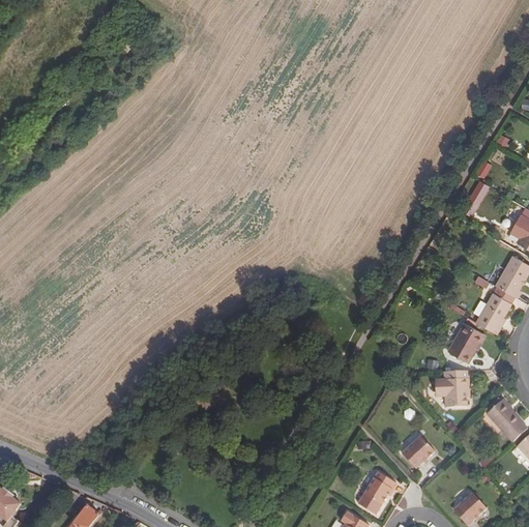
[(479,200),(487,185),(478,181),(471,195),(479,200)]
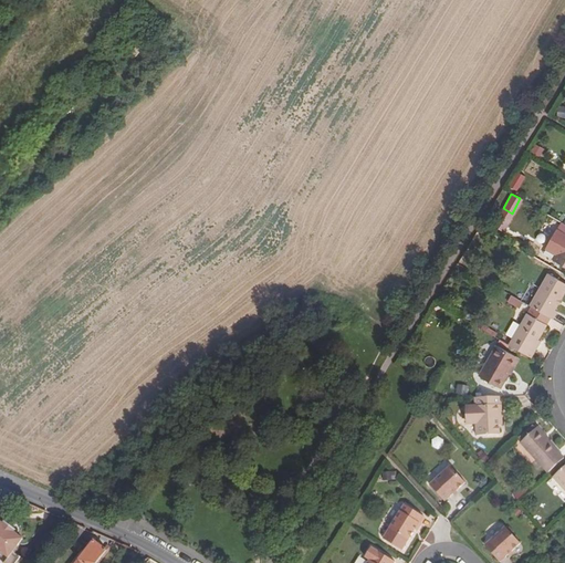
[(555,251),(564,230),(555,226),(545,247),(555,251)]
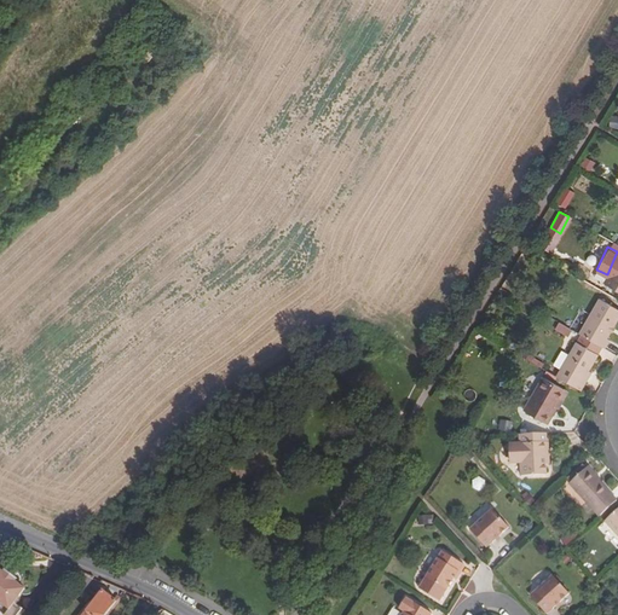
[(617,256),(605,280),(617,288),(617,256)]
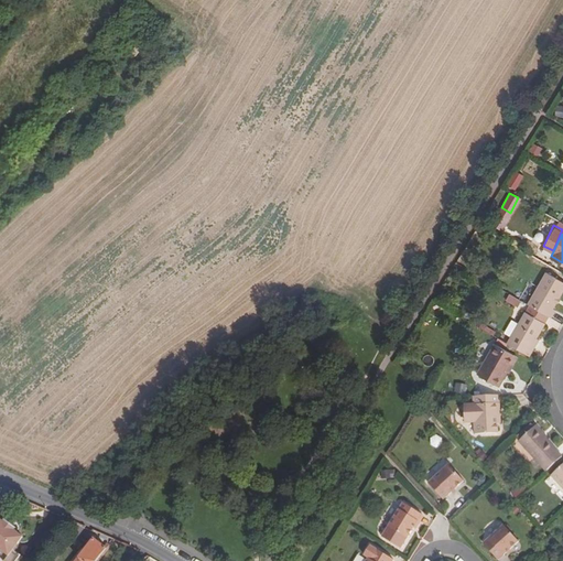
[(553,306),(562,288),(562,279),(547,270),(528,301),(551,315),(556,308),(553,306)]
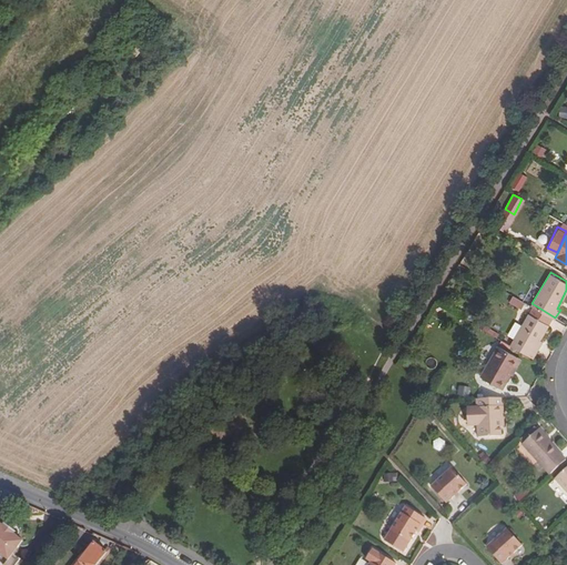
[(525,300),(513,293),(509,299),(522,305),(525,300)]
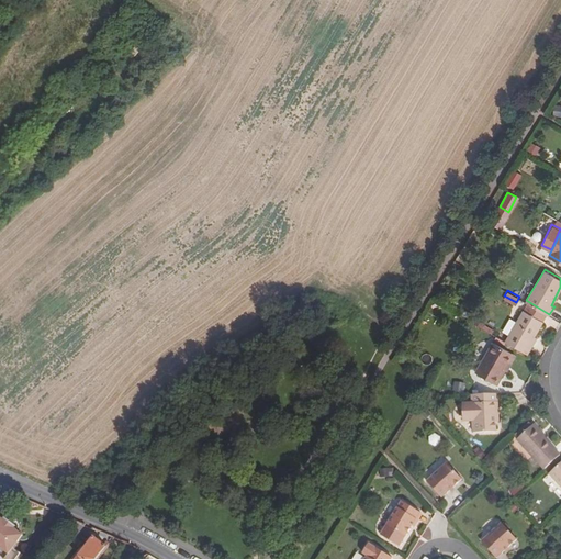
[(536,335),(545,321),(525,309),(507,341),(526,351),(536,335)]
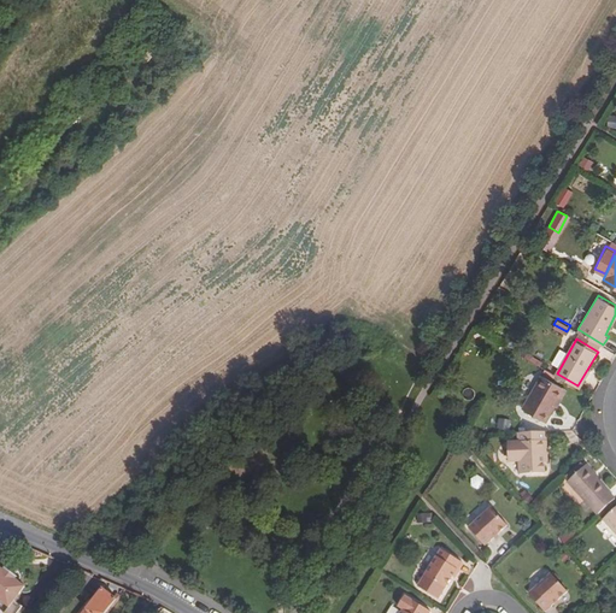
[(588,367),(578,385),(580,387),(591,370),(588,367)]
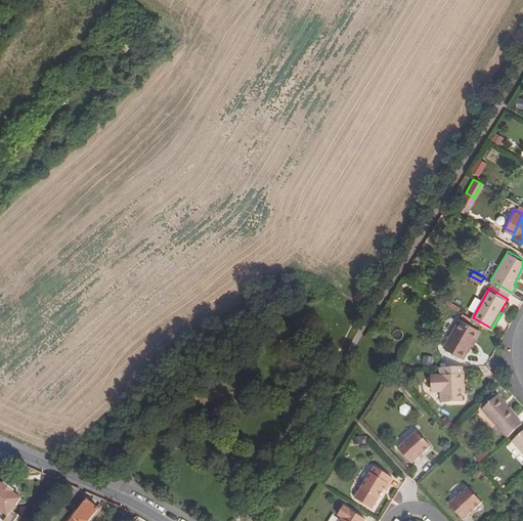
[(471,342),(479,328),(461,317),(444,345),(465,357),(473,343),(471,342)]
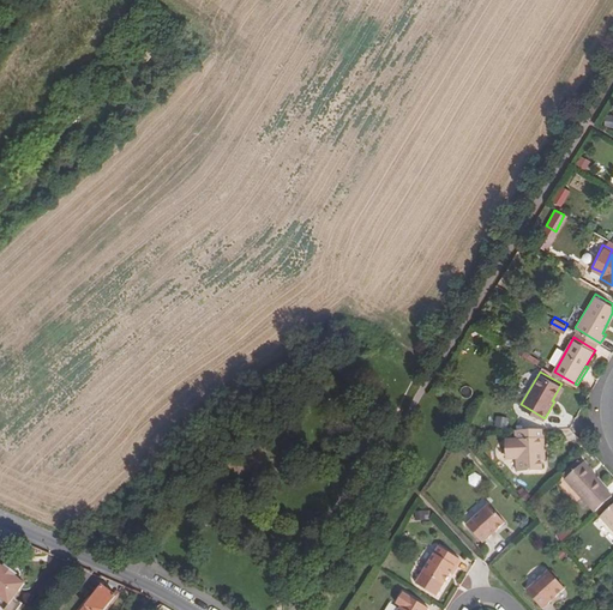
[(552,400),(554,402),(556,403),(565,385),(562,384),(552,400)]
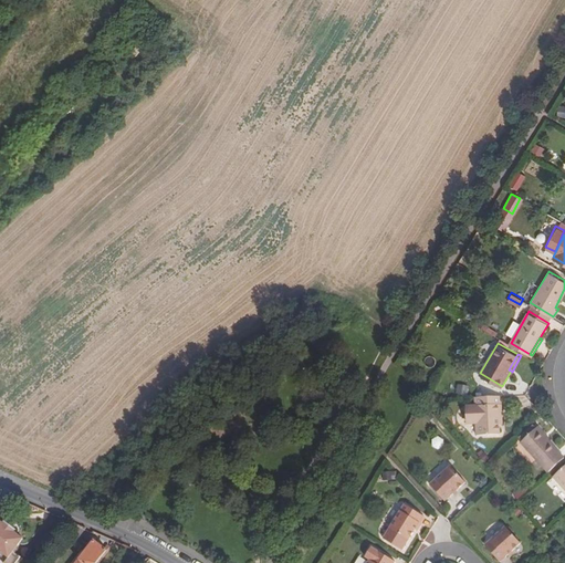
[(499,412),(502,412),(501,394),(475,395),(477,434),(500,433),(500,421),(499,412)]
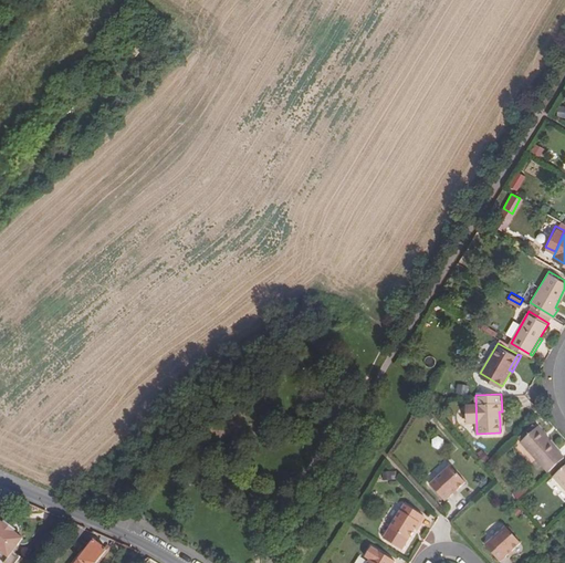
[(535,427),(546,439),(547,437),(536,426),(535,427)]
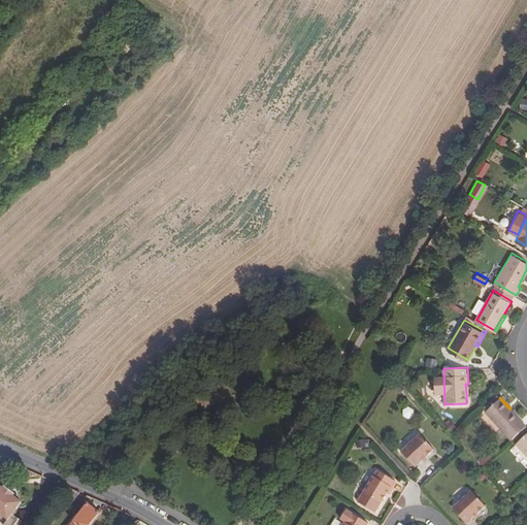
[(524,426),(509,409),(499,398),(485,412),(511,439),(524,426)]
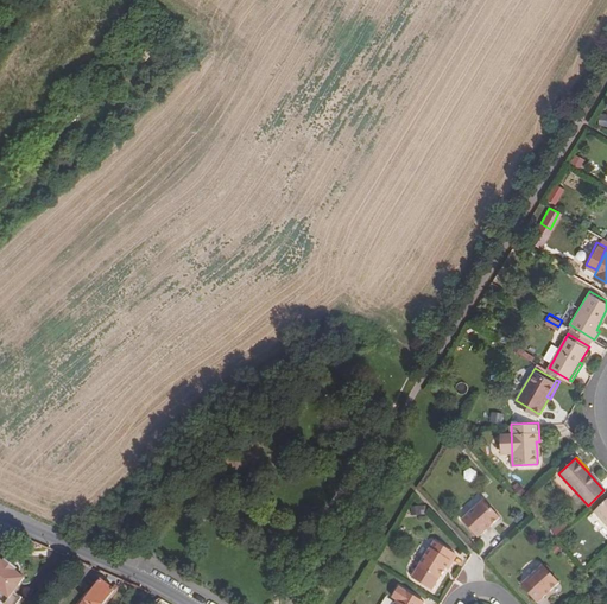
[(606,496),(593,510),(606,525),(606,496)]
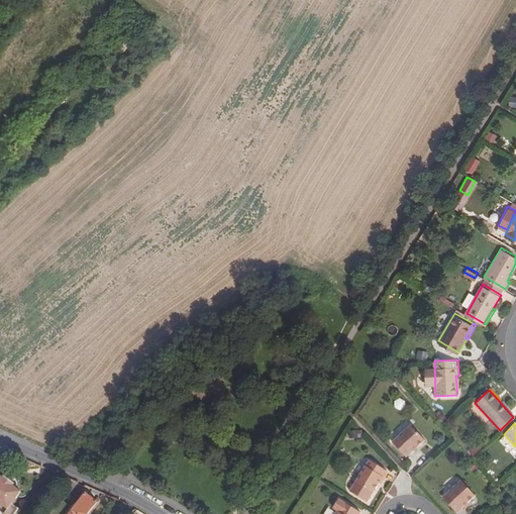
[(424,439),(410,424),(391,440),(404,455),(424,439)]
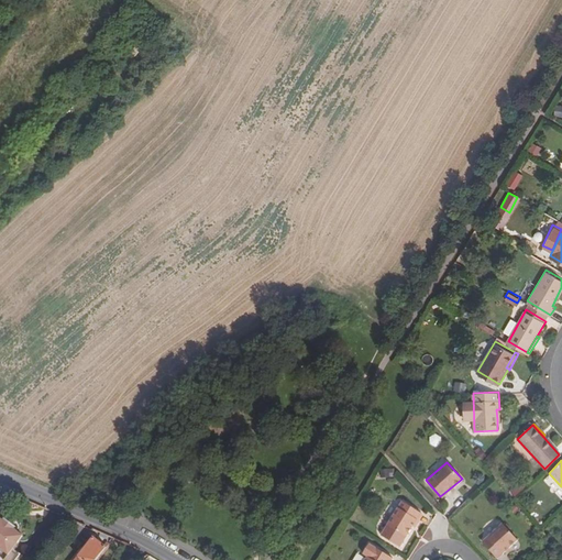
[(420,512),(401,500),(381,534),(399,545),(420,512)]
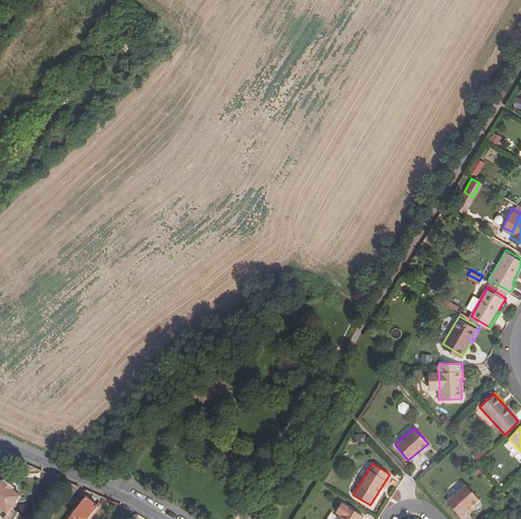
[(12,489),(2,482),(0,480),(0,506),(8,512),(3,518),(11,518),(17,512),(11,508),(19,496),(12,489)]
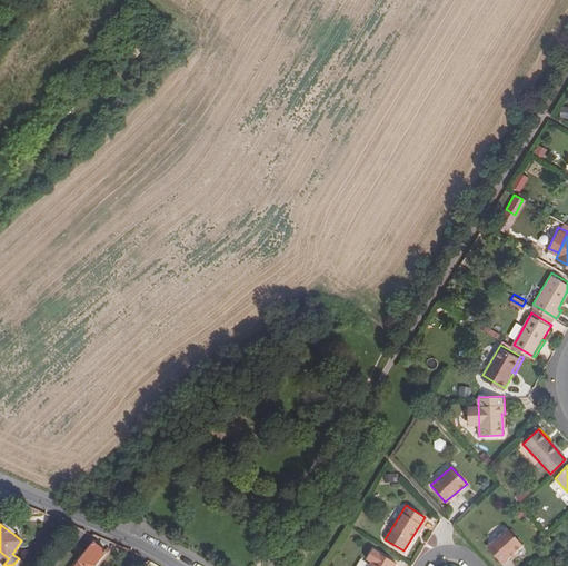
[(2,526),(13,534),(15,532),(5,524),(2,526)]
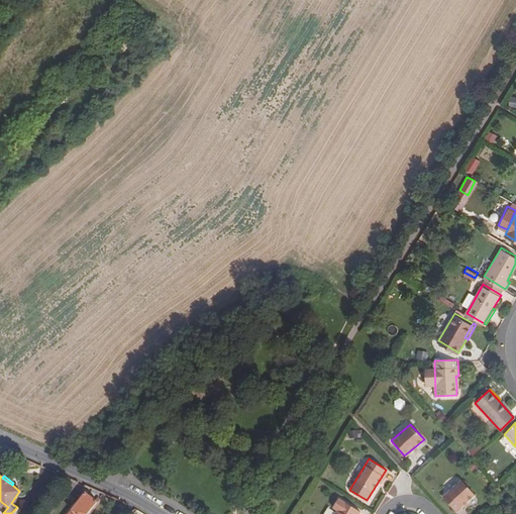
[(455,511),(469,500),(475,495),(460,480),(442,496),(441,496),(455,511)]
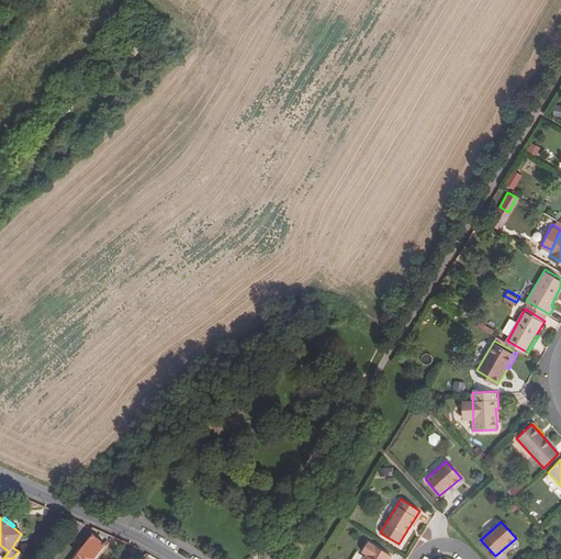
[(93,558),(105,545),(92,535),(73,558),(93,558)]
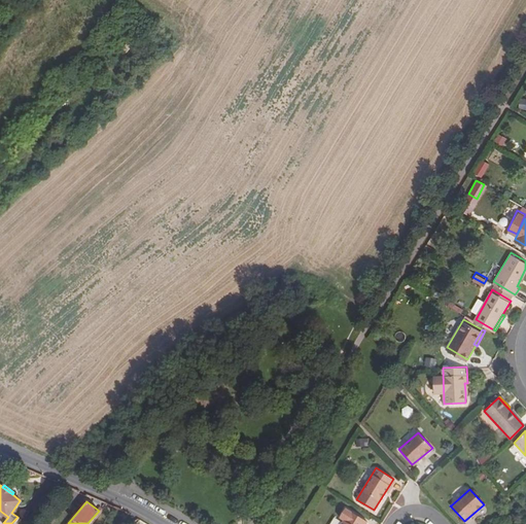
[(340,523),(364,523),(366,521),(345,508),(339,517),(343,520),(340,523)]
